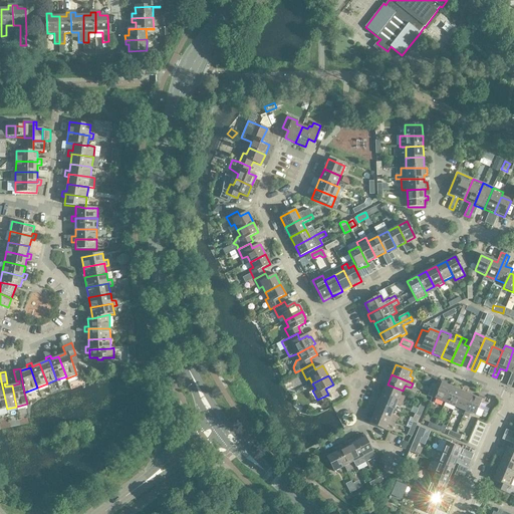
[(446,404),(452,389),(443,384),(445,381),(440,380),(436,390),(439,391),(436,399),(446,404)]
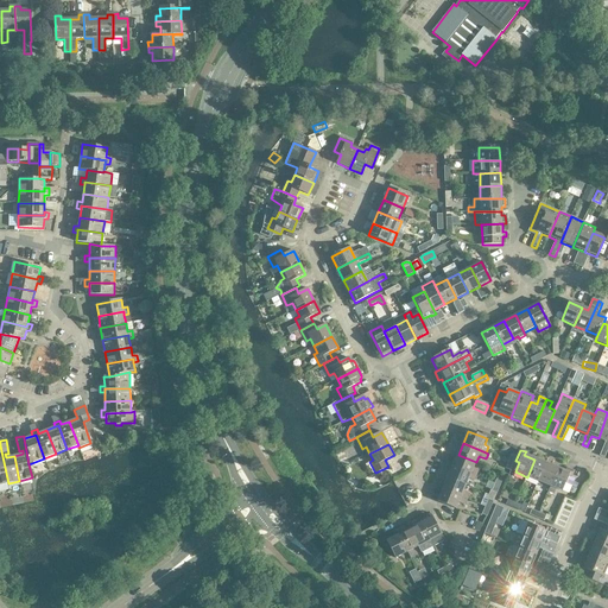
[(479,470),(474,468),(476,462),(458,455),(454,466),(476,475),(479,470)]
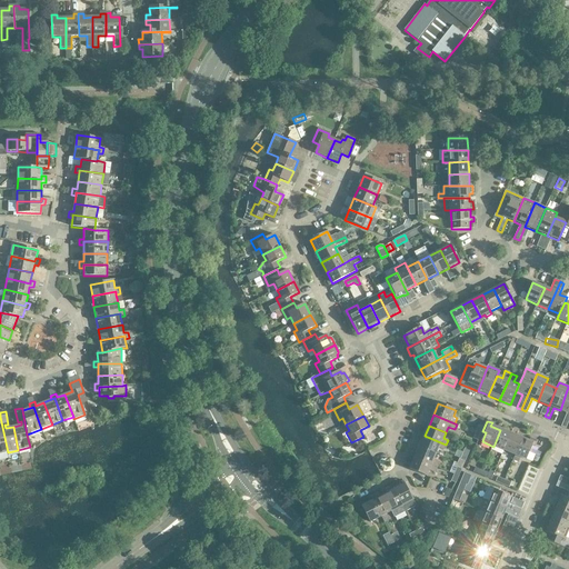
[(505,451),(511,435),(500,430),(493,447),(505,451)]
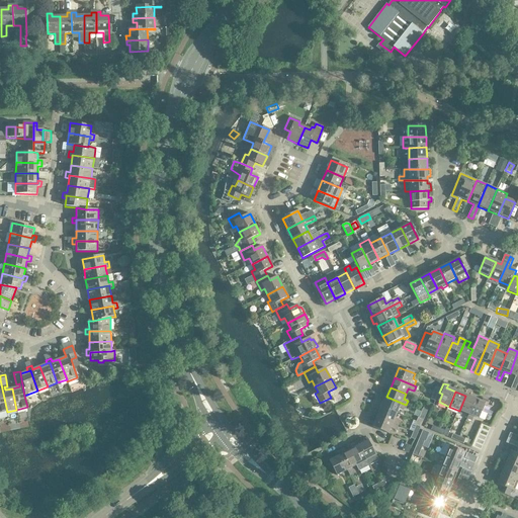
[(465,396),(459,411),(468,415),(465,420),(466,421),(476,400),(465,396)]
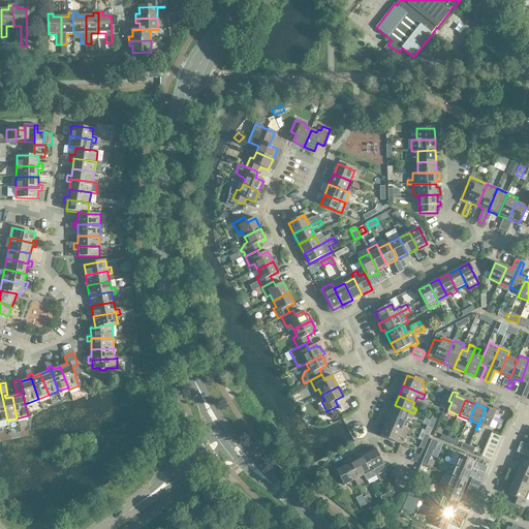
[(412,418),(414,413),(395,405),(390,416),(406,423),(408,417),(412,418)]
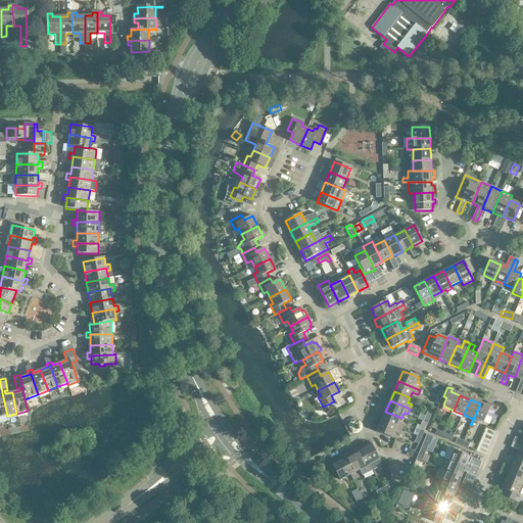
[(480,403),(471,425),(474,426),(475,424),(476,425),(478,421),(484,424),(489,411),(492,412),(494,407),(488,403),(487,407),(480,403)]
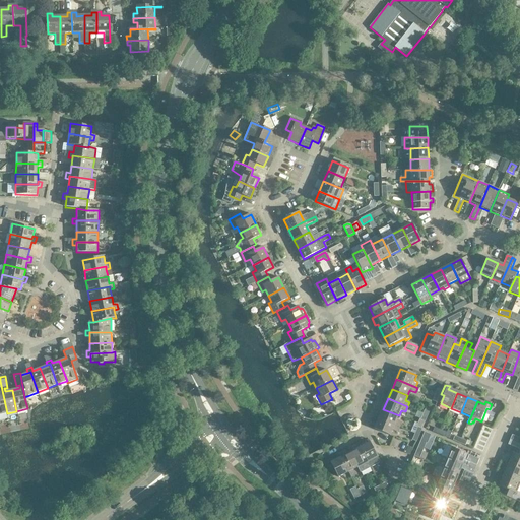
[(379,419),(399,428),(401,423),(397,420),(399,415),(383,409),(379,419)]
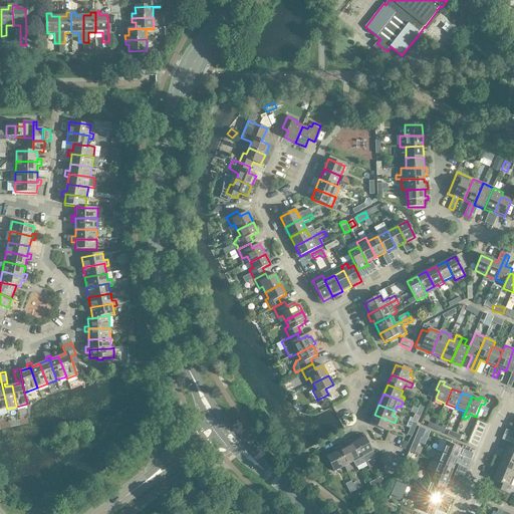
[(388,426),(393,428),(395,423),(374,415),(370,425),(386,431),(388,426)]
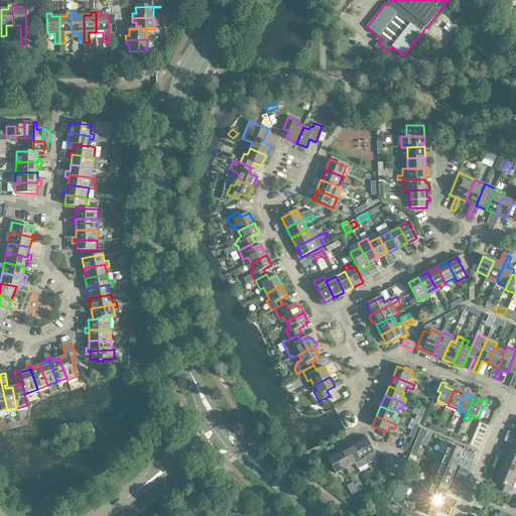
[(415,442),(420,444),(422,439),(424,440),(427,431),(420,428),(415,442)]
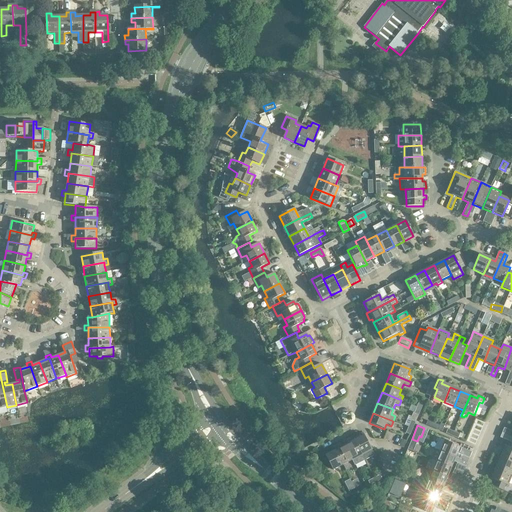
[(511,449),(511,437),(504,434),(503,438),(511,441),(511,442),(510,448),(509,449),(511,449)]
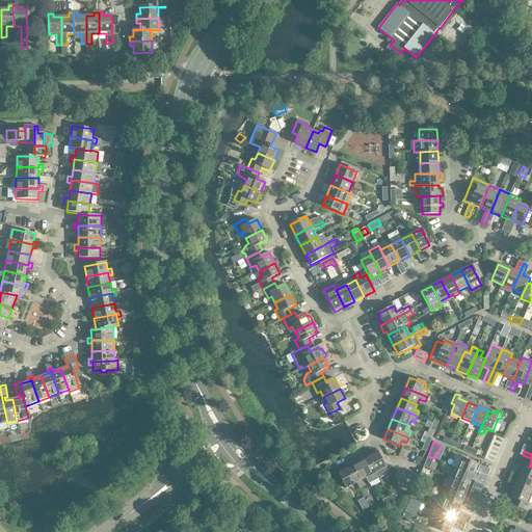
[(390,473),(387,468),(378,452),(369,457),(379,479),(390,473)]
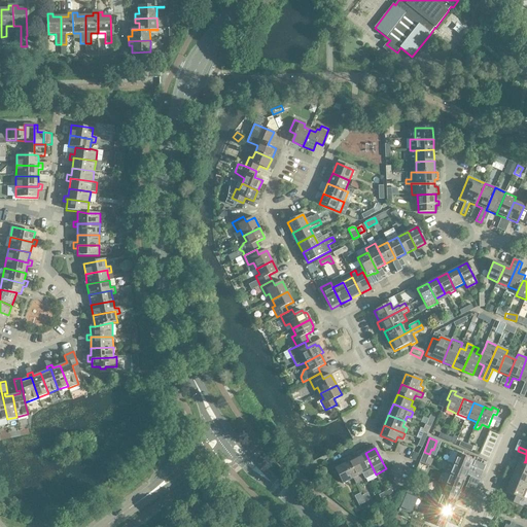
[(429,454),(424,452),(420,462),(425,464),(429,454)]
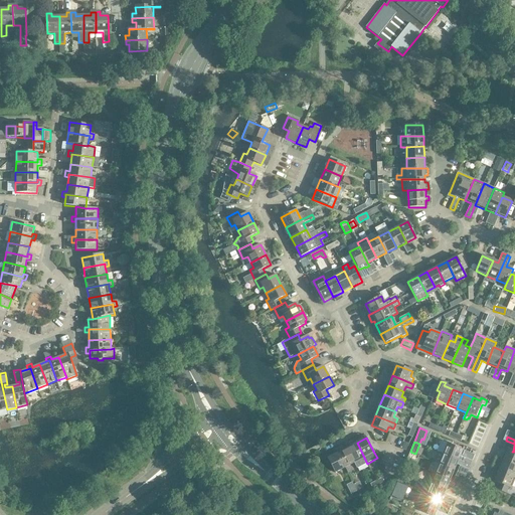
[(437,452),(440,453),(470,466),(473,461),(461,456),(464,451),(448,444),(441,442),(437,452)]
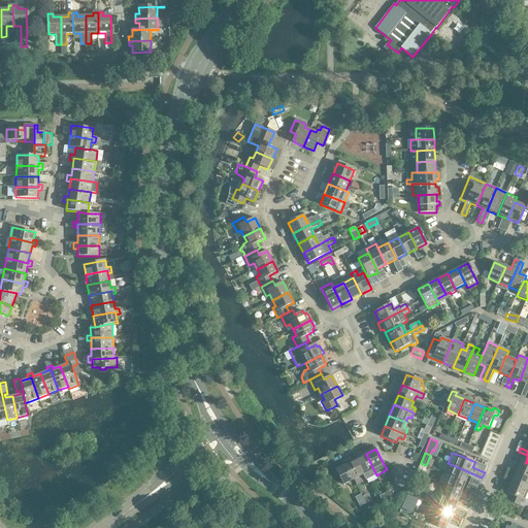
[(356,459),(363,474),(366,481),(376,475),(366,454),(356,459)]
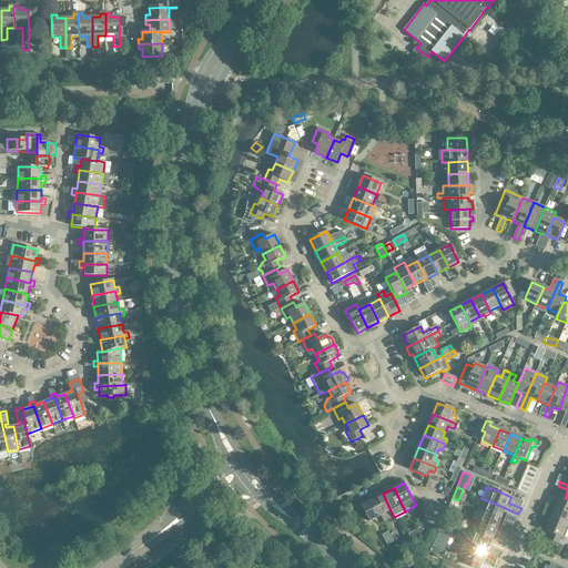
[(468,489),(466,495),(478,500),(480,496),(468,489)]
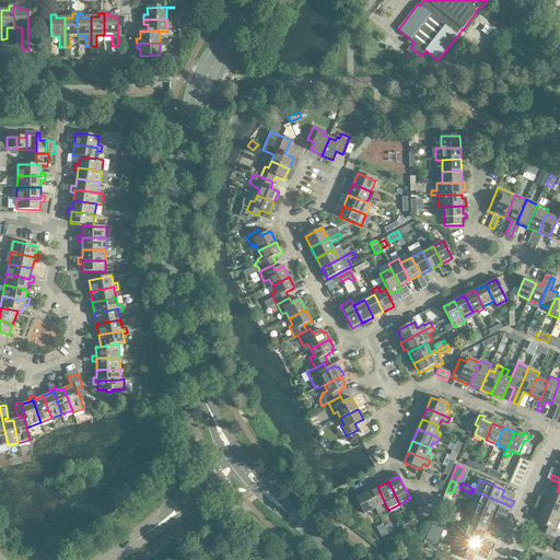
[(385,503),(377,487),(366,492),(374,509),(375,509),(377,515),(383,512),(381,505),(385,503)]
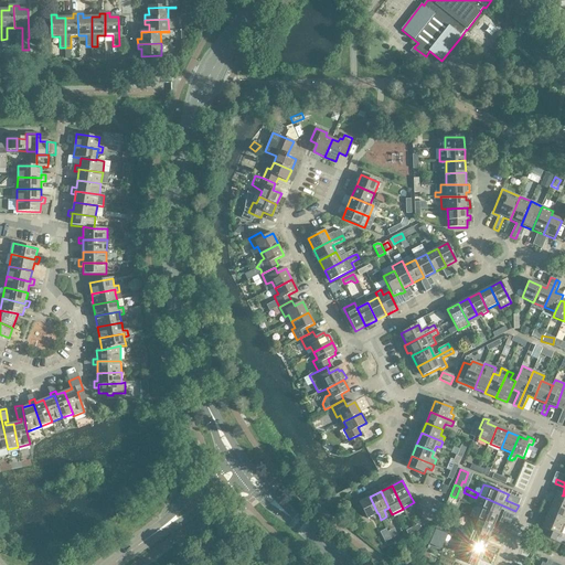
[(564,510),(564,496),(562,496),(563,494),(557,492),(556,498),(553,496),(550,503),(553,504),(564,510)]
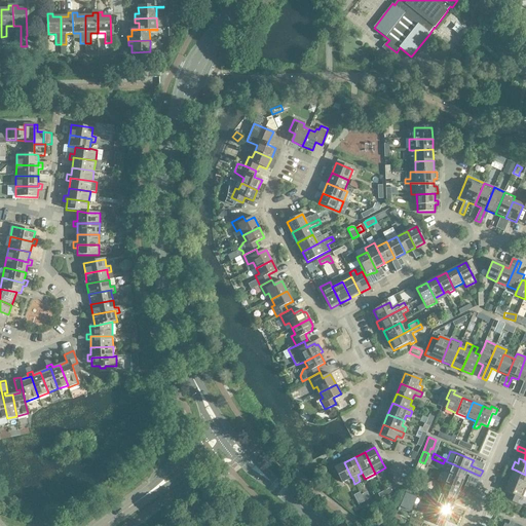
[(351,478),(344,462),(334,467),(342,483),(351,478)]
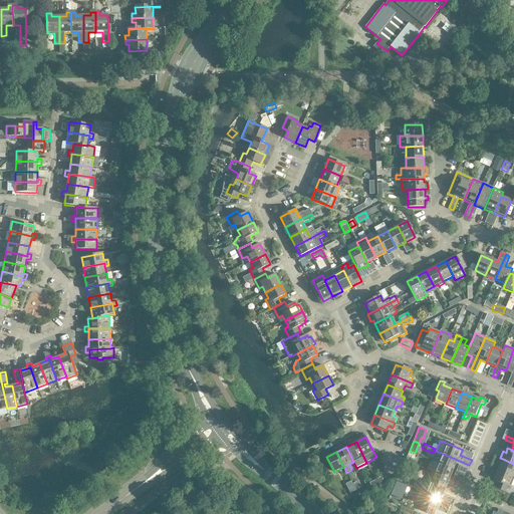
[(469,465),(439,452),(435,462),(438,463),(453,470),(456,464),(459,465),(456,471),(465,475),(468,469),(469,465)]
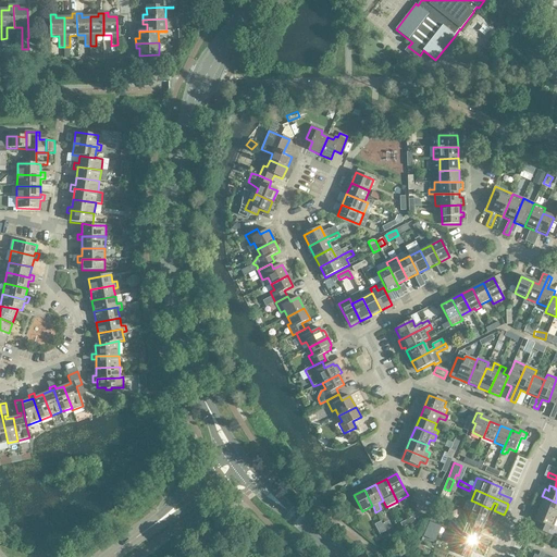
[(540,509),(556,516),(556,503),(545,497),(540,509)]
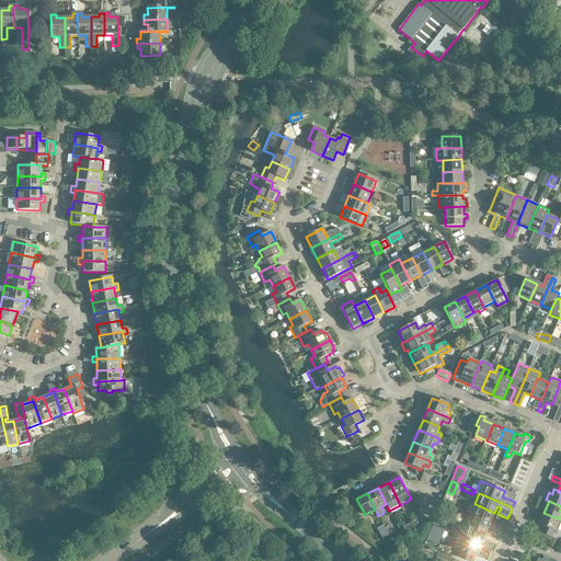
[(478,505),(473,516),(490,524),(494,513),(478,505)]
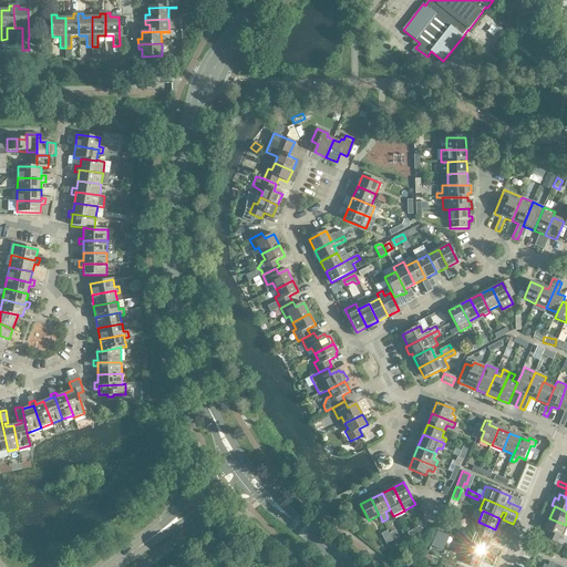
[(563,538),(566,527),(566,525),(549,518),(545,531),(546,531),(544,538),(557,544),(560,537),(563,538)]
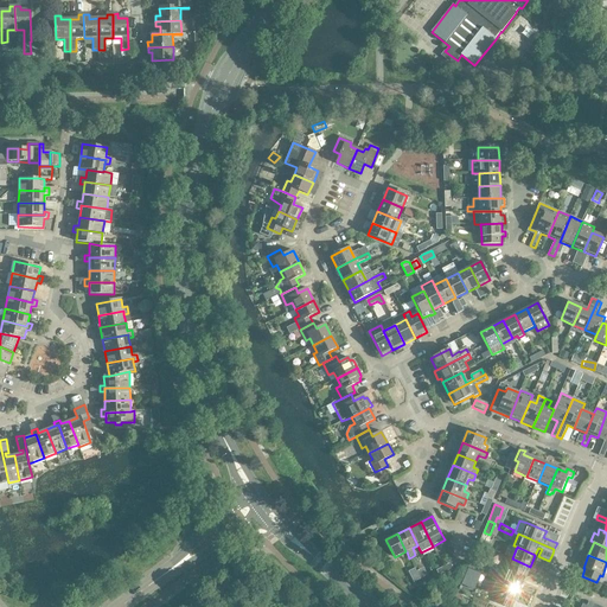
[(526,579),(529,572),(532,573),(540,576),(541,570),(534,568),(530,567),(512,558),(506,556),(502,568),(526,579)]
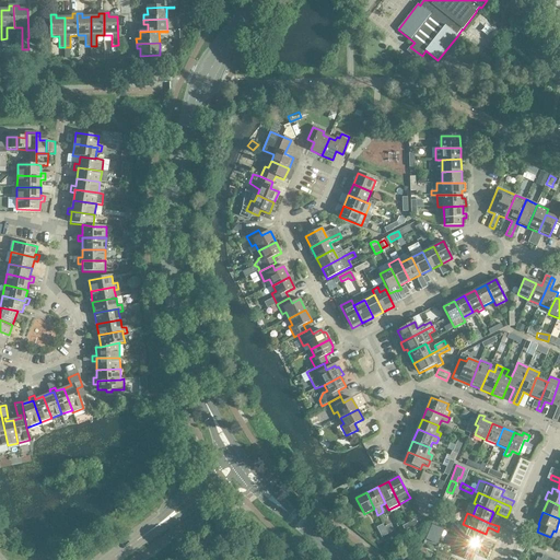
[(506,517),(497,513),(492,524),(499,526),(501,522),(504,524),(506,517)]
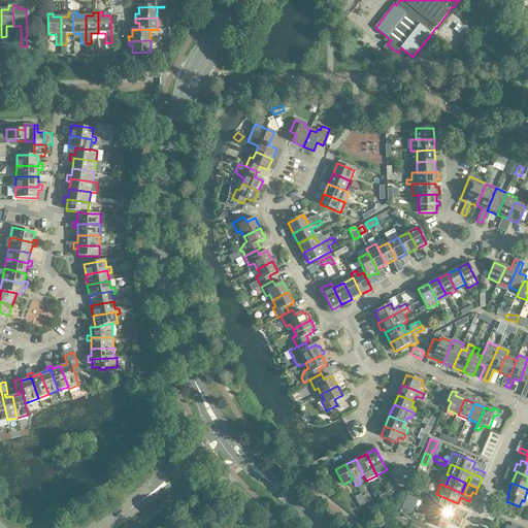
[(455,509),(458,503),(436,494),(432,504),(462,517),(463,513),(455,509)]
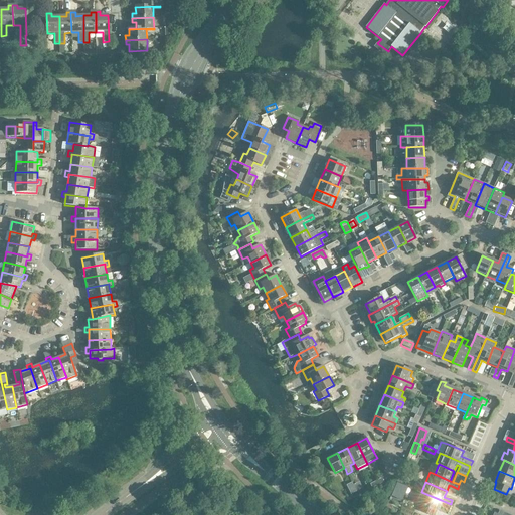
[(403,486),(397,483),(393,490),(392,492),(392,494),(391,496),(398,499),(403,486)]
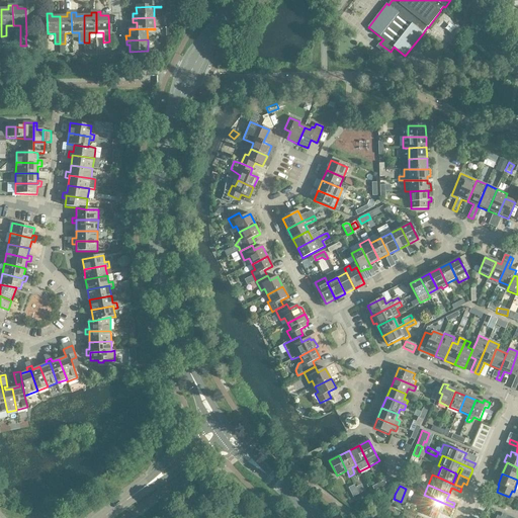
[(453,507),(424,495),(419,505),(424,507),(421,514),(431,517),(437,517),(439,513),(440,514),(444,504),(447,505),(445,509),(451,511),(453,507)]
